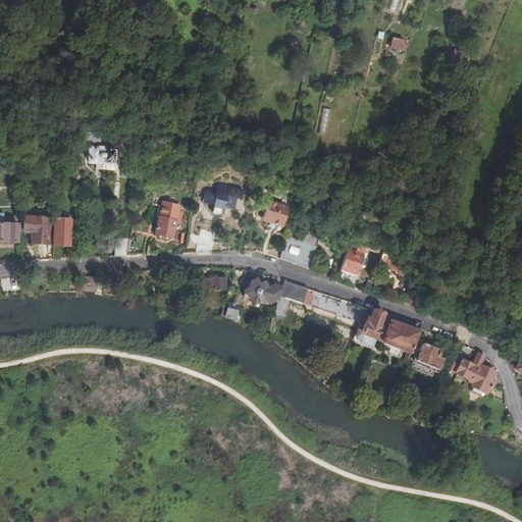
[(390,0),(387,11),(397,13),(400,0),(390,0)]
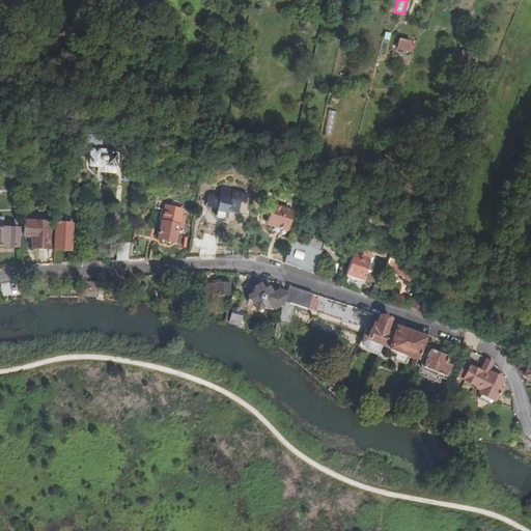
[(396,48),(413,53),(416,42),(399,36),(396,48)]
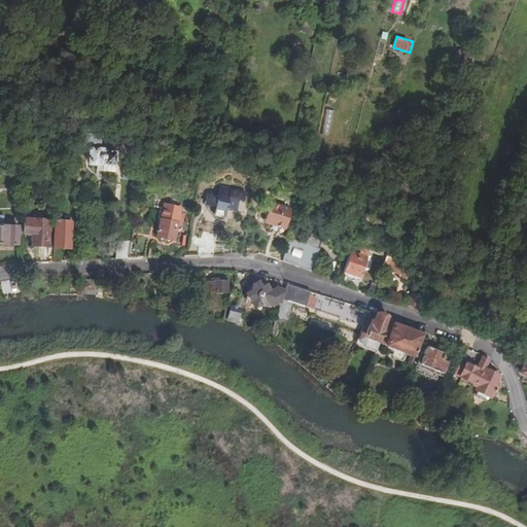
[(116,176),(117,156),(108,155),(107,154),(101,153),(101,155),(91,155),(90,170),(104,170),(104,175),(116,176)]
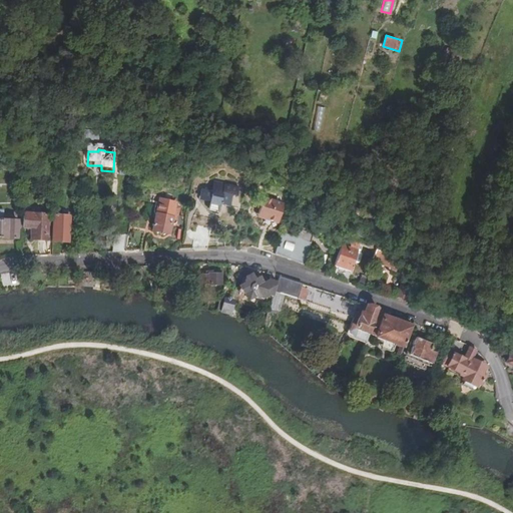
[(20,168),(20,160),(0,159),(0,166),(0,167),(20,168)]
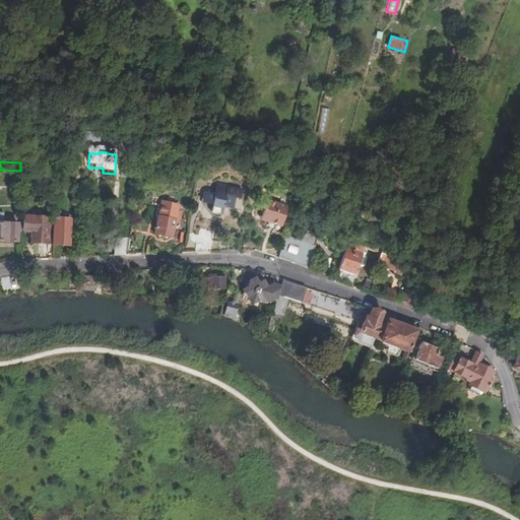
[(242,191),(217,186),(215,195),(208,194),(206,206),(213,207),(212,214),(222,215),(223,210),(236,211),(238,199),(241,200),(242,191)]
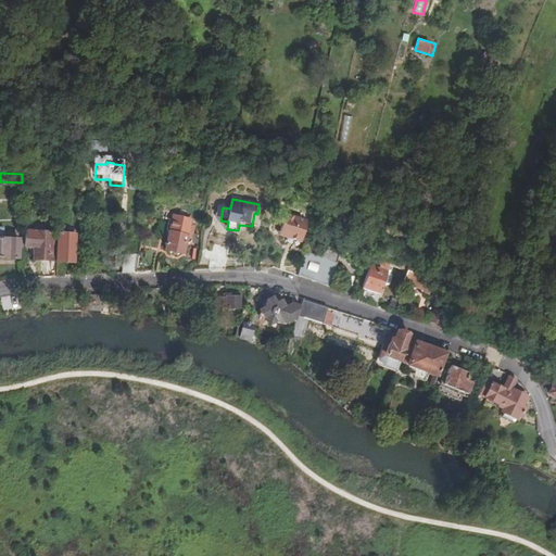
[(281,231),(280,235),(288,237),(302,241),(307,220),(286,214),(287,209),(279,205),(275,220),(283,224),(281,231)]
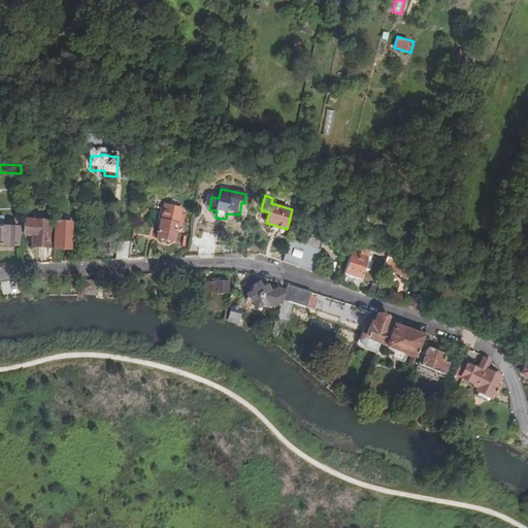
[(180,231),(183,228),(184,222),(184,216),(160,212),(160,217),(157,217),(156,222),(159,224),(157,238),(160,239),(162,242),(169,243),(173,240),(175,240),(176,230),(180,231)]
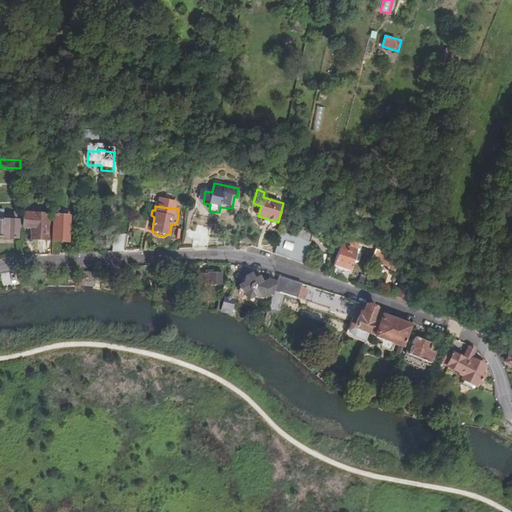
[(0,236),(17,236),(17,219),(1,218),(2,209),(0,208),(0,236)]
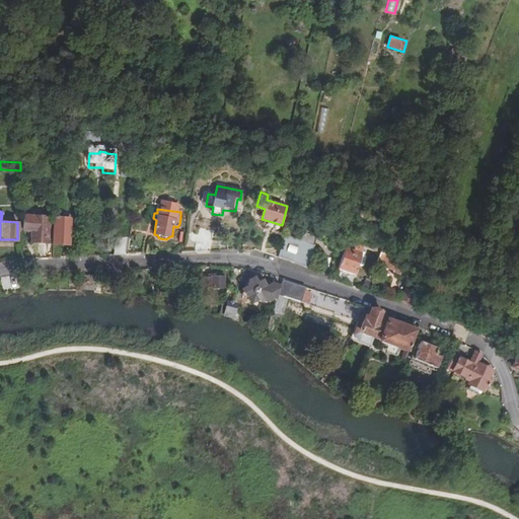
[(24,223),(24,230),(34,230),(34,242),(51,242),(52,218),(24,217),(24,223)]
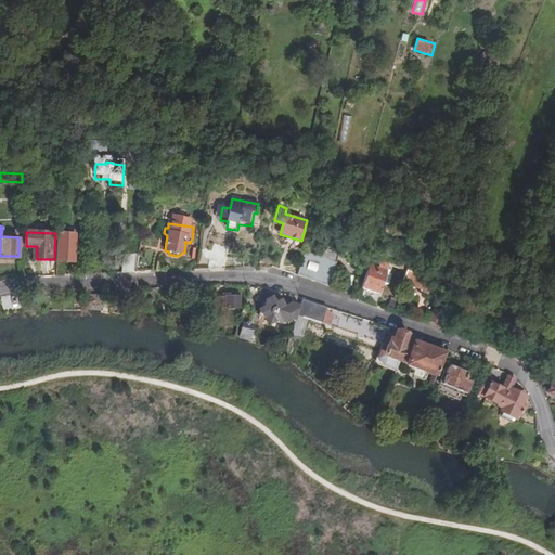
[(78,234),(61,233),(60,260),(76,261),(78,234)]
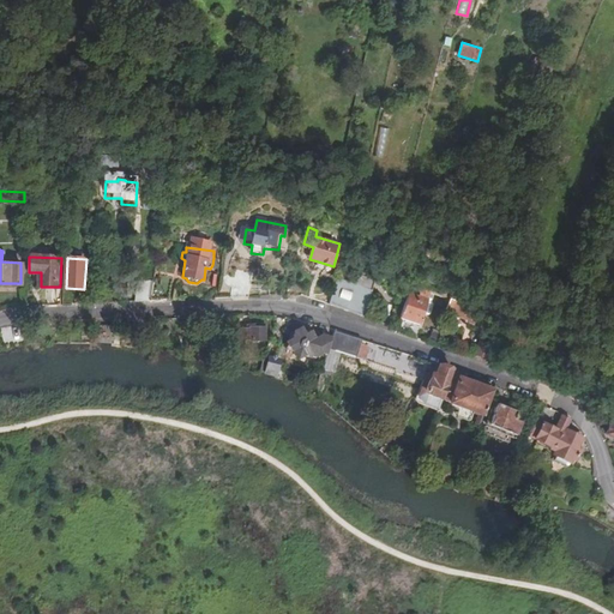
[(338,277),(329,305),(363,317),(377,281),(359,274),(355,283),(338,277)]
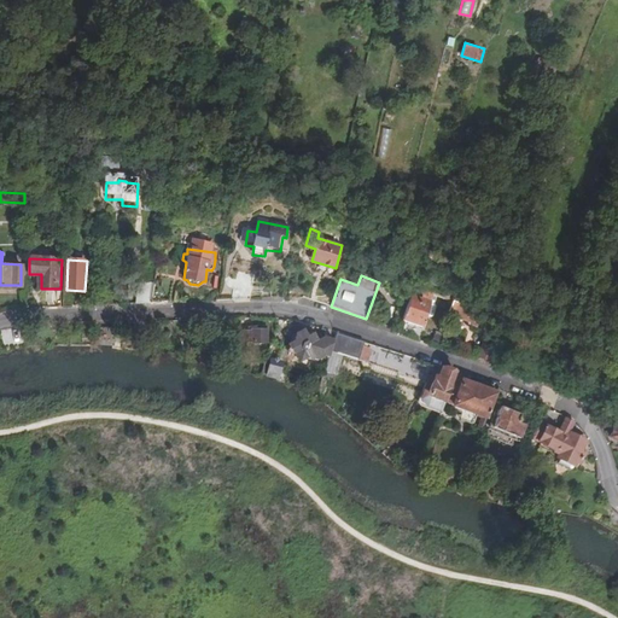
[(140,305),(152,304),(155,287),(143,285),(140,305)]
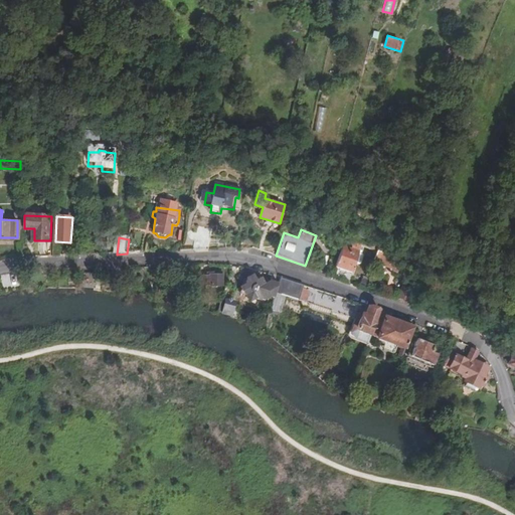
[(345,239),(336,267),(353,273),(362,245),(345,239)]
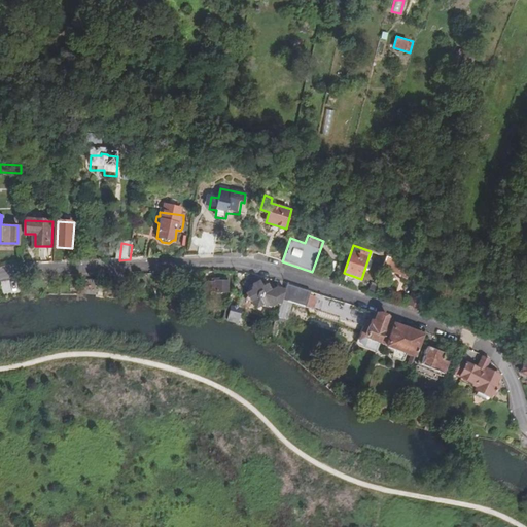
[(388,256),(384,267),(401,273),(400,275),(408,277),(412,265),(408,264),(388,256)]
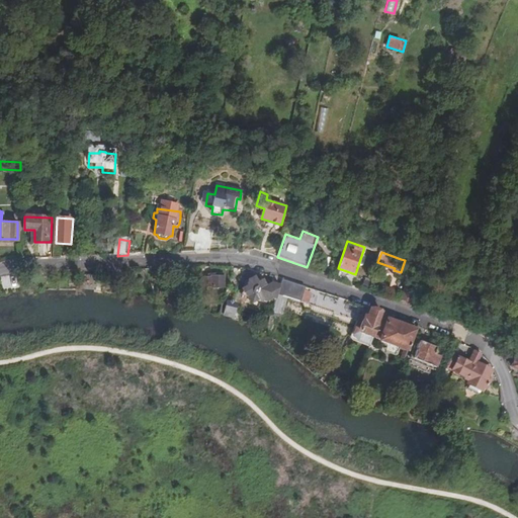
[(187,280),(187,267),(176,268),(176,280),(187,280)]
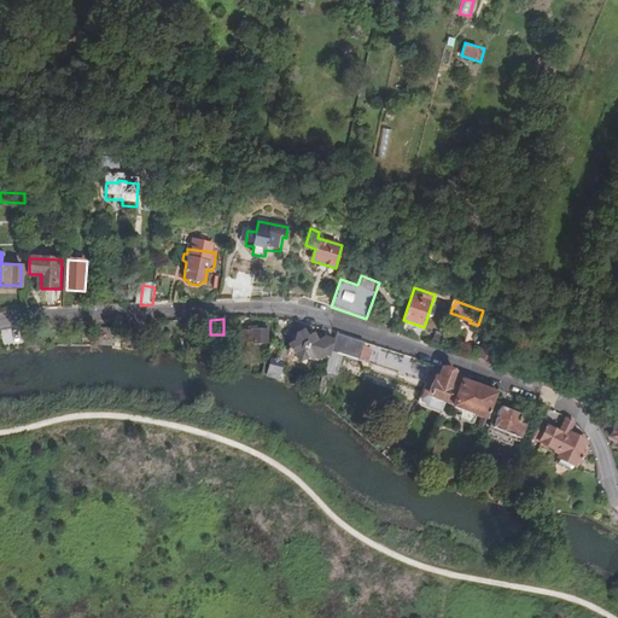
[(269,344),(269,331),(254,331),(254,333),(245,333),(245,343),(254,343),(254,344),(269,344)]
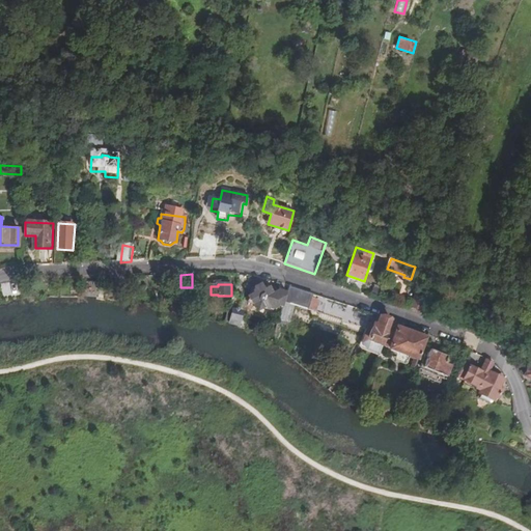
[(309,309),(313,295),(290,287),(287,300),(286,302),(309,309)]
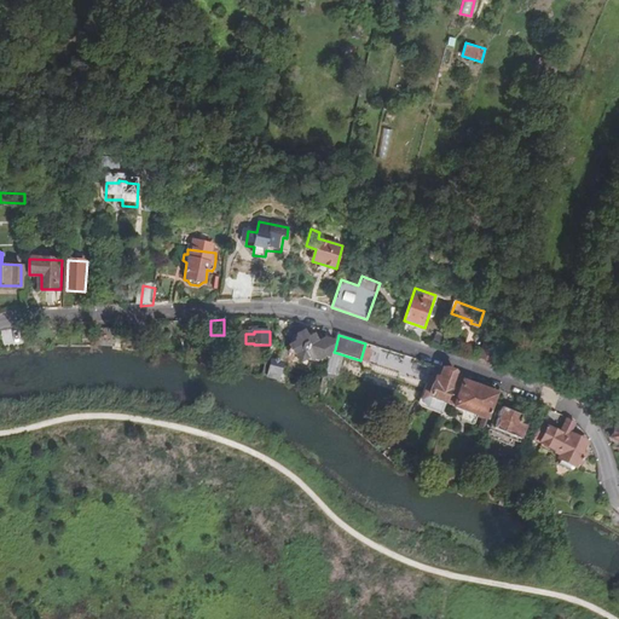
[(489,342),(482,360),(493,364),(493,362),(499,346),(489,342)]
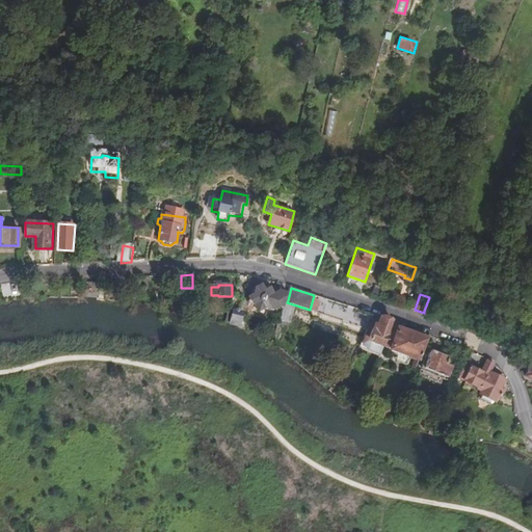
[(277,313),(285,314),(287,302),(288,300),(280,298),(269,296),(264,299),(263,297),(258,299),(259,301),(250,307),(255,313),(256,313),(260,320),(266,317),(268,318),(269,316),(276,317),(277,313)]
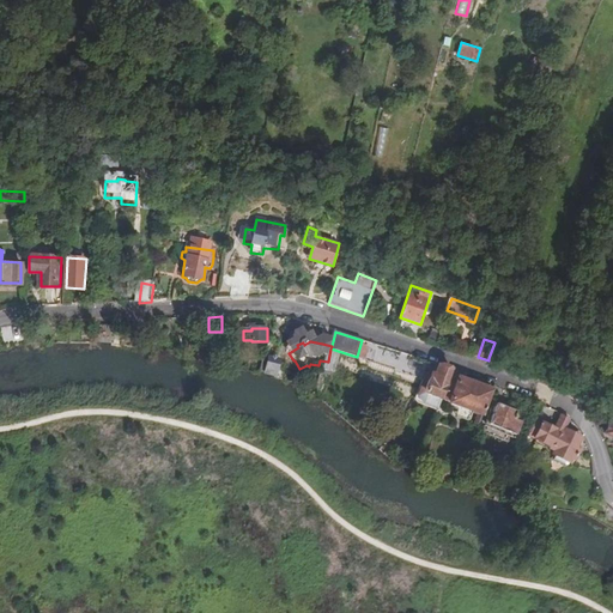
[(281,358),(269,356),(265,372),(278,376),(281,358)]
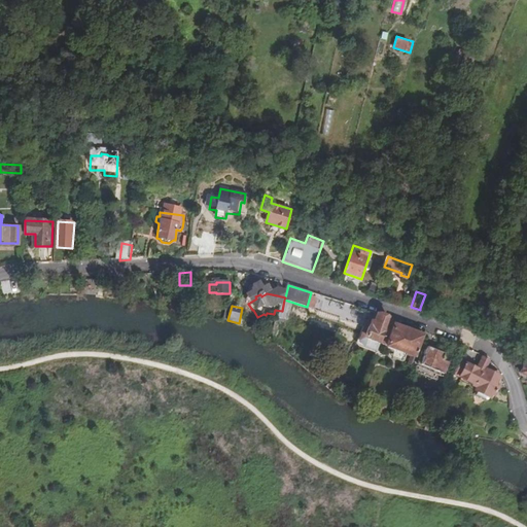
[(359,346),(379,353),(381,347),(390,319),(378,315),(375,323),(369,320),(359,346)]
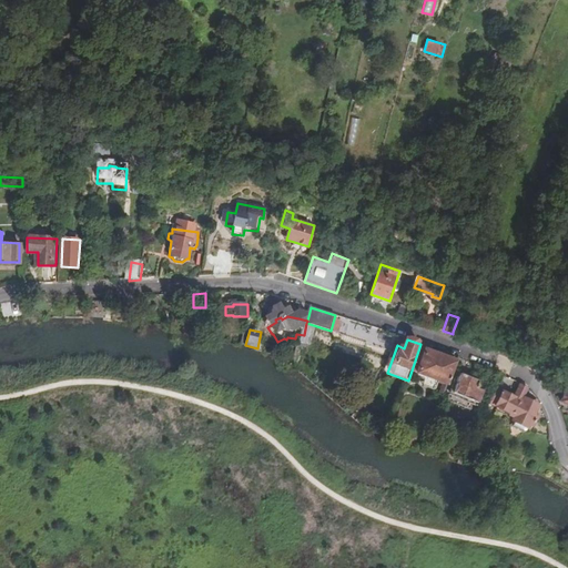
[(439,382),(449,385),(458,363),(426,351),(427,346),(421,344),(411,374),(418,377),(419,375),(429,378),(439,382)]
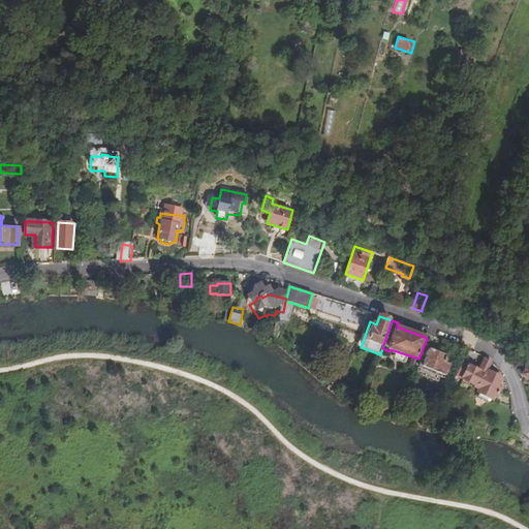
[(447,355),(431,348),(424,366),(445,375),(449,365),(444,362),(447,355)]
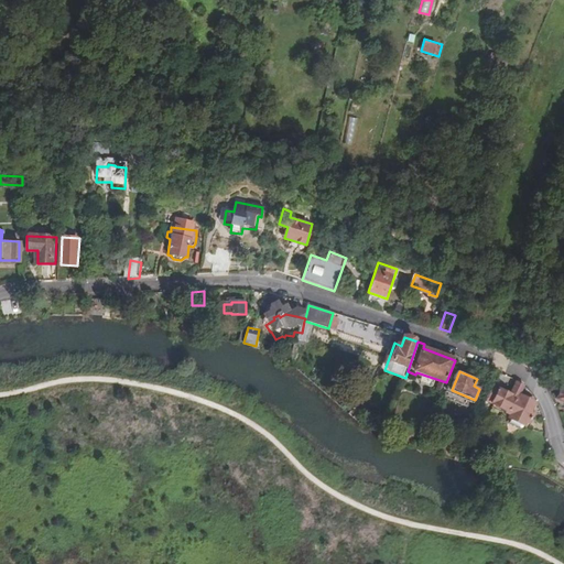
[(433,388),(436,379),(426,376),(423,384),(433,388)]
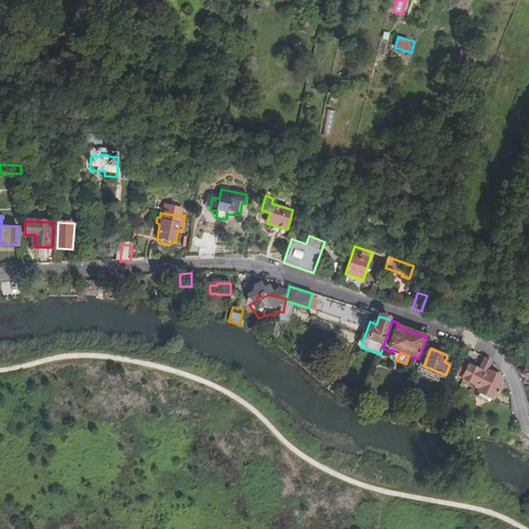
[(485,366),(487,361),(483,356),(478,366),(479,367),(485,366)]
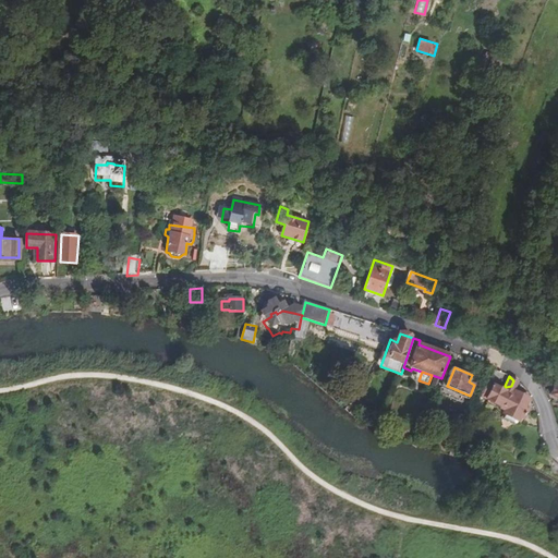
[(526,392),(511,386),(506,387),(505,386),(492,381),(485,400),(504,408),(502,411),(517,417),(519,413),(521,414),(524,407),(521,404),(526,392)]
